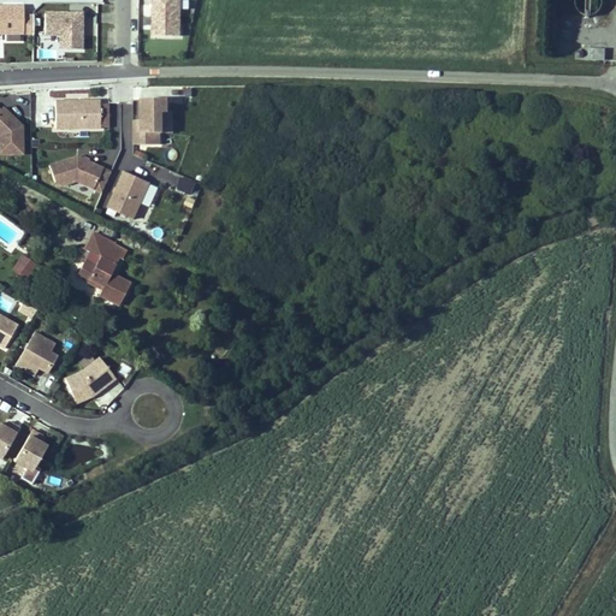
[(181,0),(154,0),(154,36),(181,36),(181,0)]
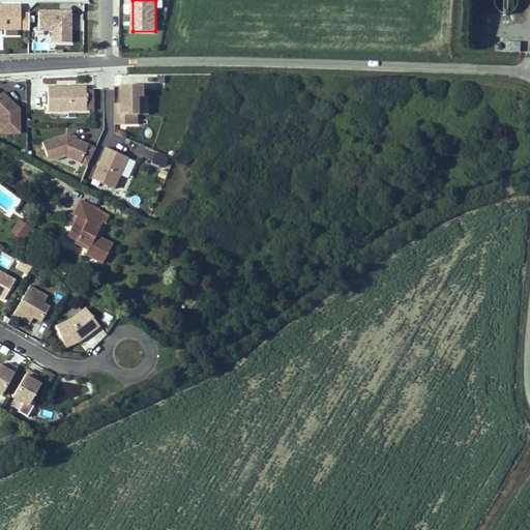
[(156,11),(166,12),(167,1),(157,0),(156,11)]
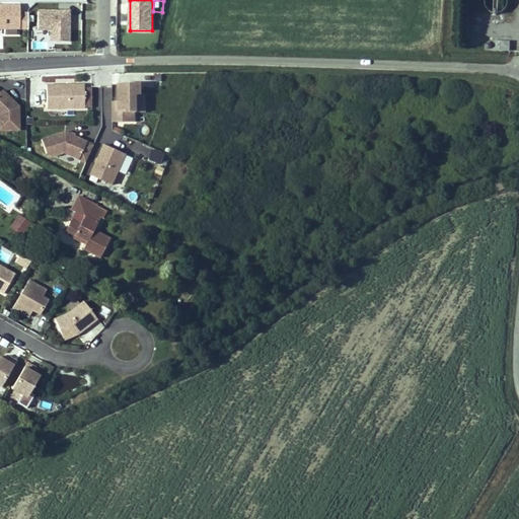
[(17,7),(0,7),(0,30),(25,30),(25,15),(17,15),(17,7)]
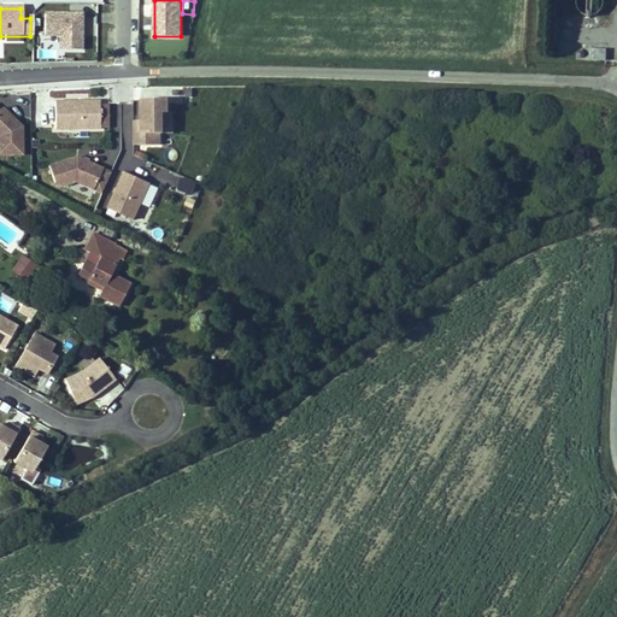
[(57,51),(80,51),(80,15),(43,15),(42,16),(42,37),(57,36),(57,51)]
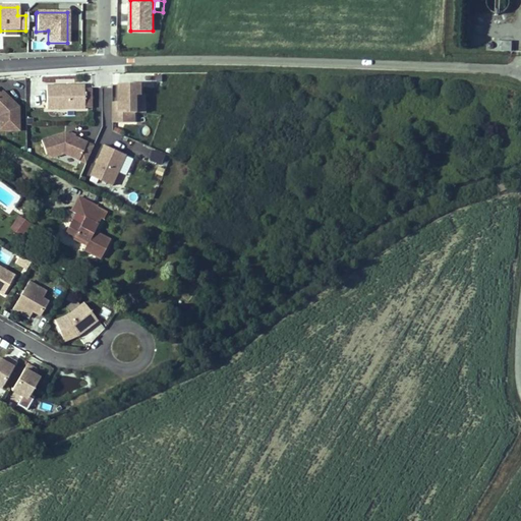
[(491,41),(491,50),(508,51),(509,42),(491,41)]
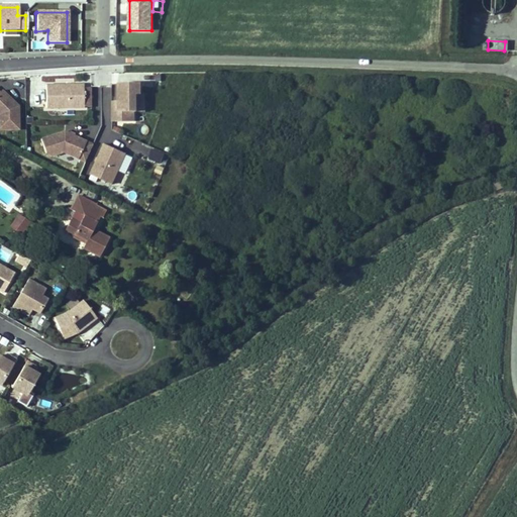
[(138,111),(138,102),(142,102),(141,83),(123,83),(123,94),(120,94),(120,101),(113,101),(113,121),(135,121),(135,111),(138,111)]
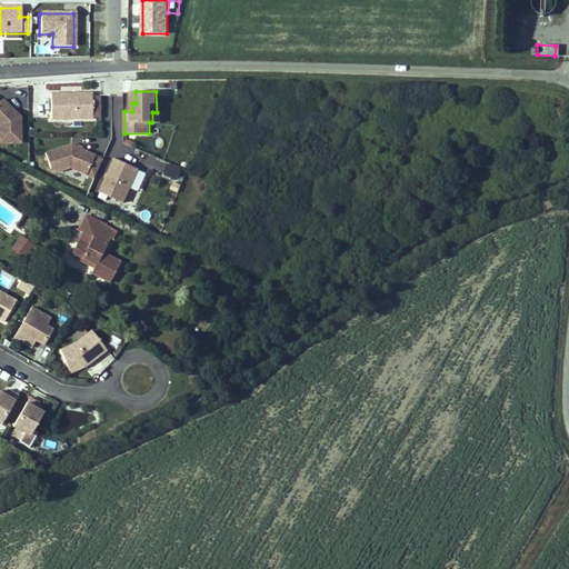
[(95,95),(95,92),(53,92),(53,117),(95,117),(102,117),(101,95),(95,95)]
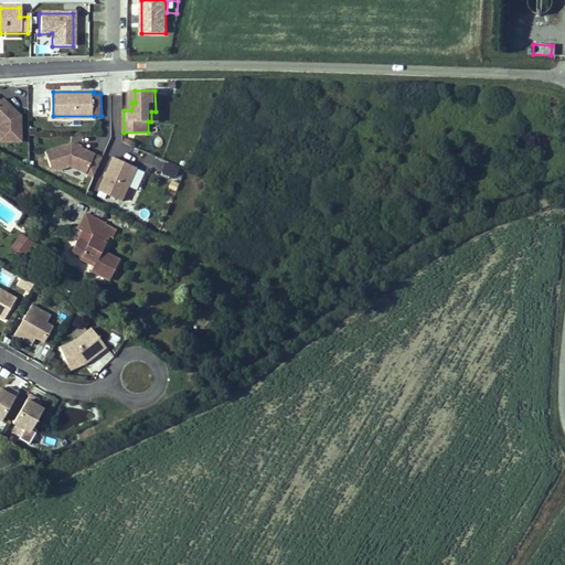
[(16,112),(13,114),(11,110),(13,108),(2,98),(0,99),(0,140),(20,140),(20,116),(16,112)]
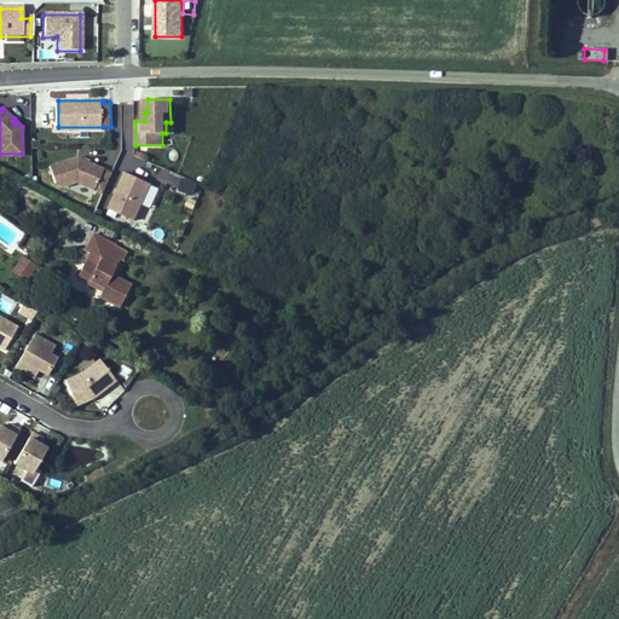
[(52,126),(52,111),(33,110),(33,126),(52,126)]
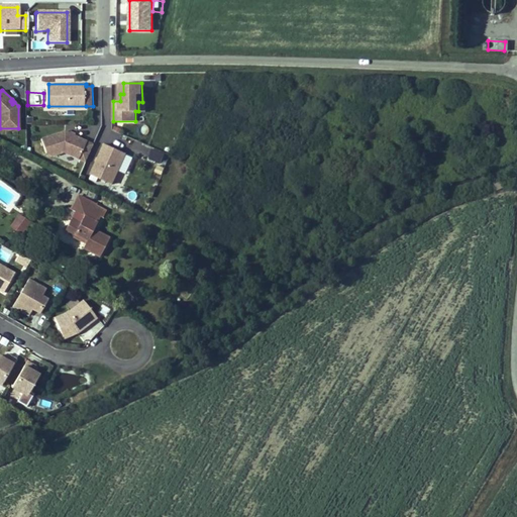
[(95,143),(75,135),(74,137),(71,135),(71,133),(66,131),(42,138),(47,152),(59,148),(87,162),(95,143)]
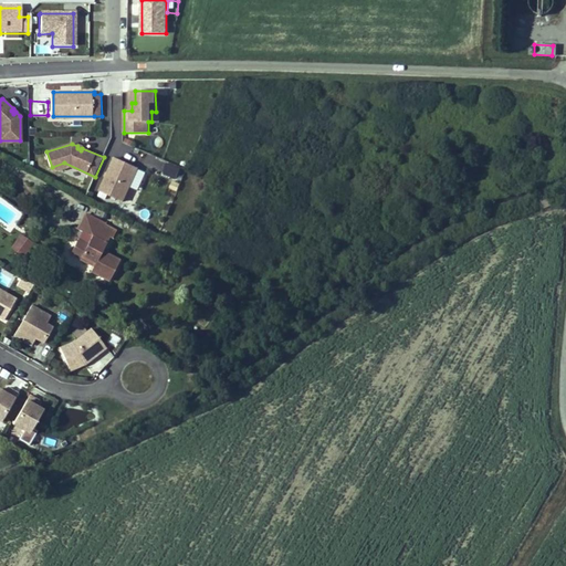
[(123,201),(139,168),(116,157),(101,190),(123,201)]
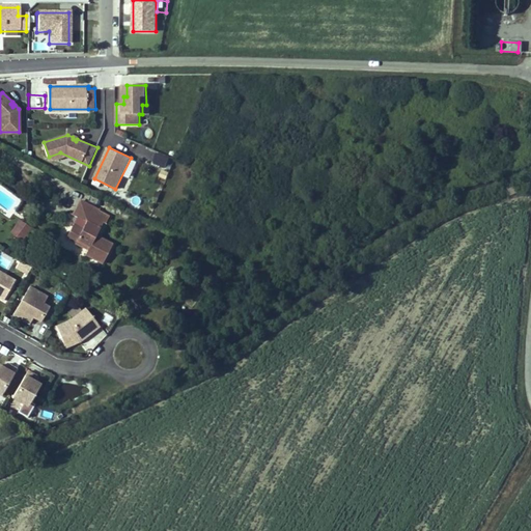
[(157,152),(151,164),(165,169),(170,157),(157,152)]
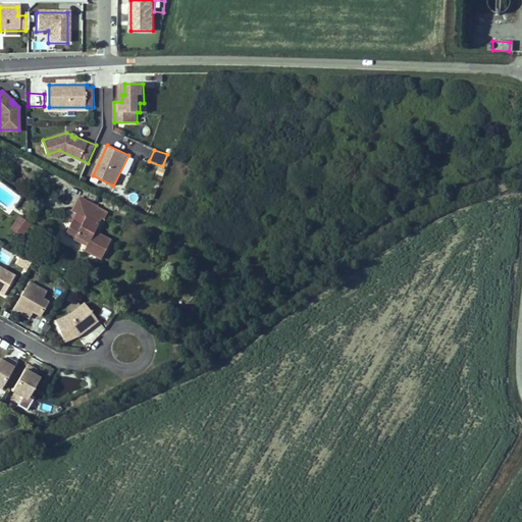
[(75,236),(88,242),(84,250),(100,259),(110,240),(94,230),(101,218),(104,219),(108,212),(97,206),(98,205),(80,196),(72,210),(76,212),(85,216),(81,224),(71,220),(64,233),(73,239),(75,236)]
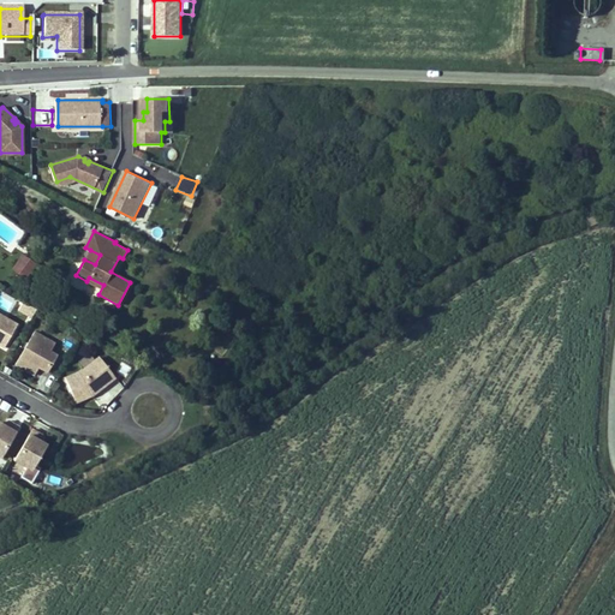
[(90,250),(84,260),(95,264),(100,255),(90,250)]
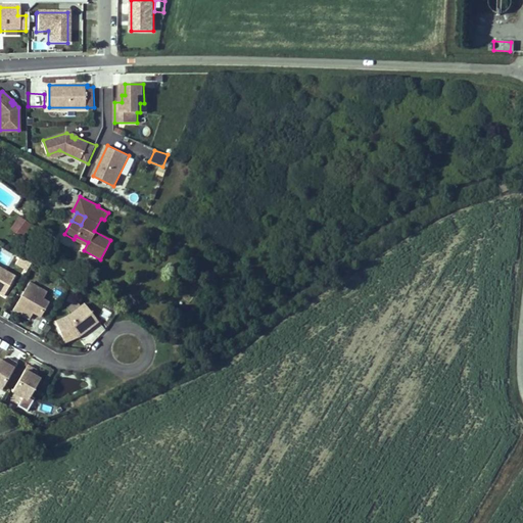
[(12,228),(14,230),(18,225),(26,229),(21,235),(24,237),(30,228),(32,226),(20,217),(12,228)]
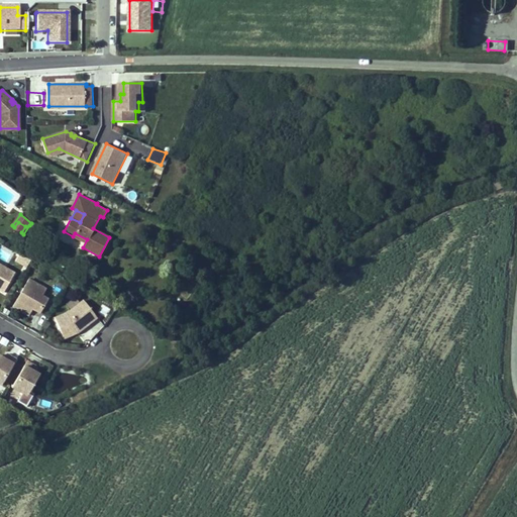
[(14,227),(21,232),(25,226),(18,222),(14,227)]
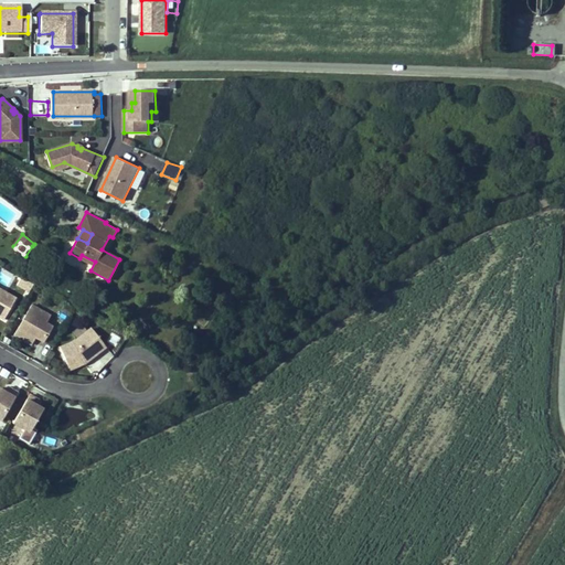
[(0,283),(8,287),(13,276),(0,269),(0,283)]
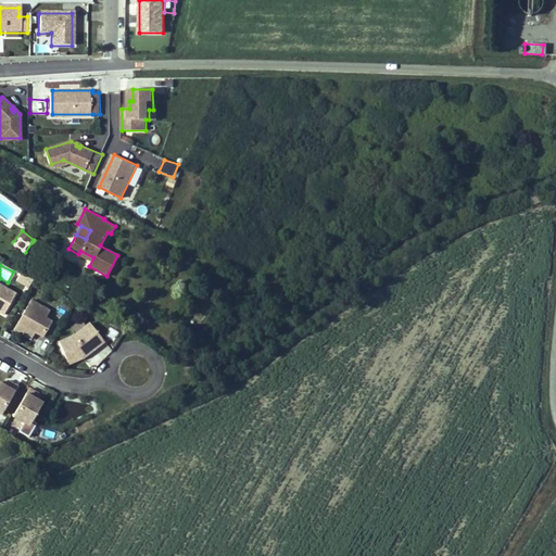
[(28,287),(32,280),(20,275),(16,281),(28,287)]
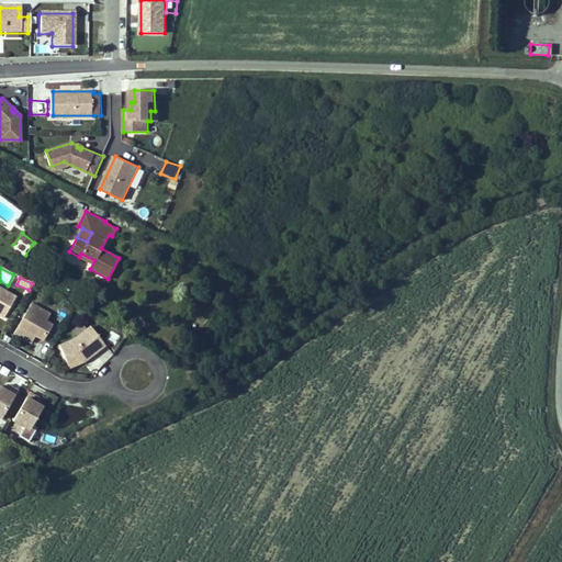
[(0,315),(2,317),(13,296),(0,289),(0,315)]
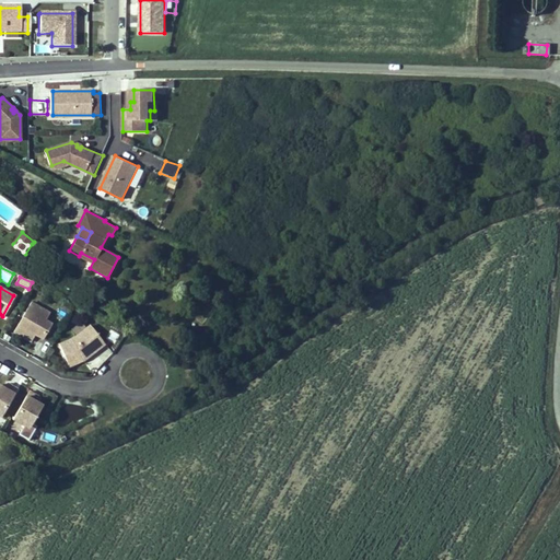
[(42,338),(50,323),(35,315),(39,307),(28,301),(12,331),(25,338),(30,331),(33,334),(42,338)]
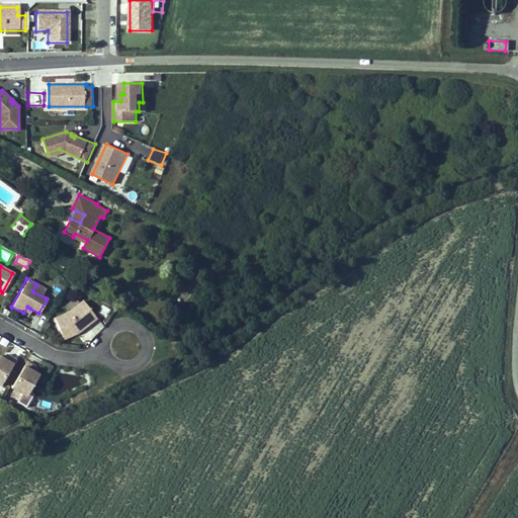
[(83,327),(95,317),(82,299),(66,313),(53,318),(62,338),(77,332),(76,329),(82,325),(83,327)]
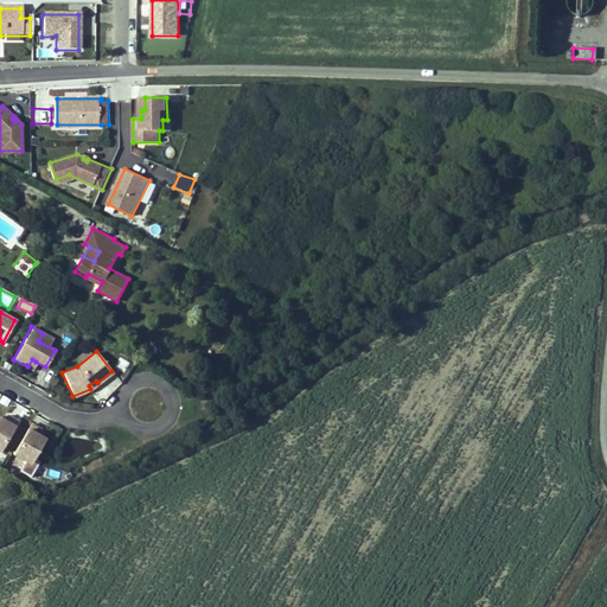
[(0,451),(0,452),(18,421),(7,415),(5,421),(0,417),(0,451)]
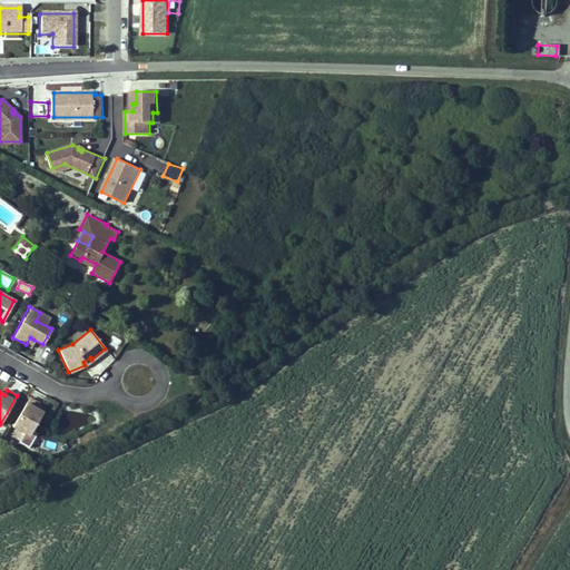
[(32,431),(42,412),(40,411),(35,408),(38,402),(29,397),(12,426),(25,433),(32,431)]
